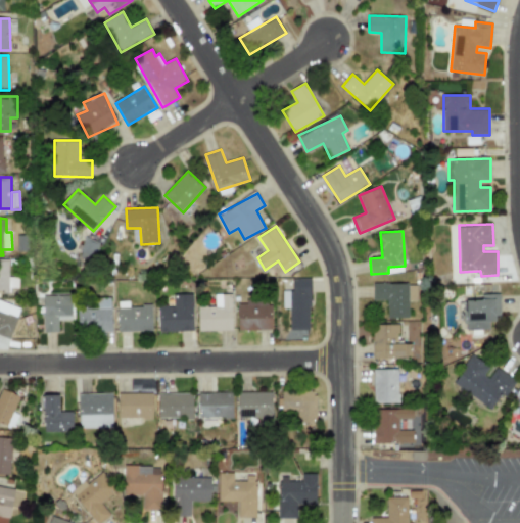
[(95,255),(100,242),(87,237),(82,250),(95,255)]
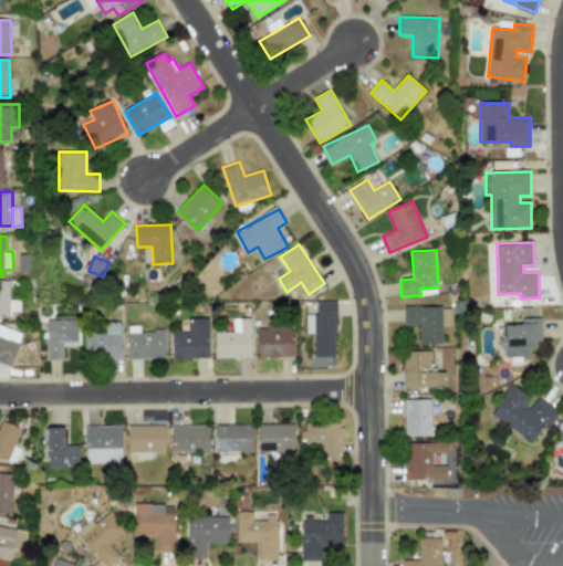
[(10,281),(0,281),(0,316),(22,316),(21,300),(11,300),(10,281)]
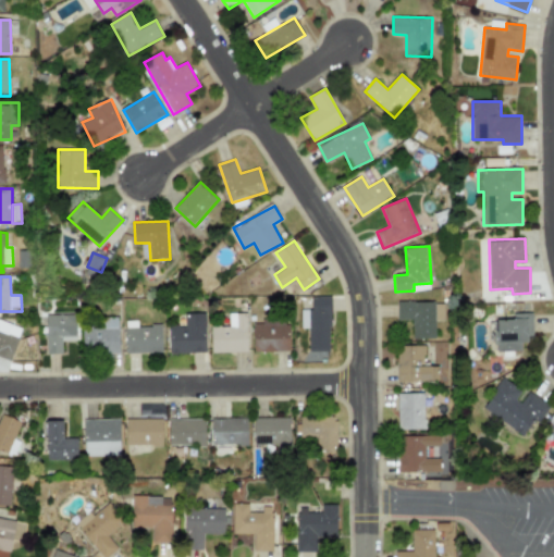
[(332,350),(331,297),(312,297),(312,309),(303,310),(303,329),(309,329),(310,351),(332,350)]
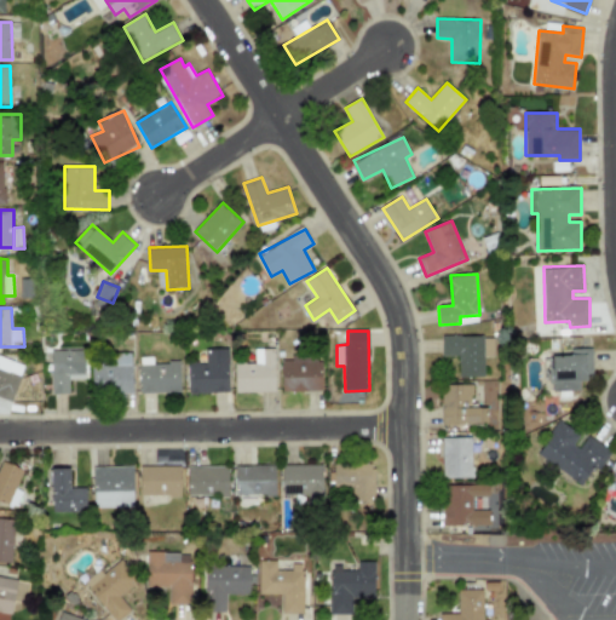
[(485,375),(484,336),(443,336),(443,356),(460,355),(460,377),(485,375)]
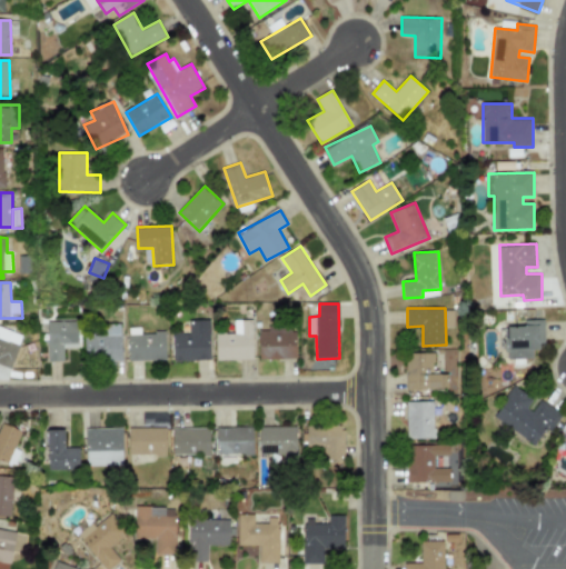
[(49,320),(81,319),(81,342),(79,342),(79,347),(65,347),(66,359),(49,360),(49,320)]
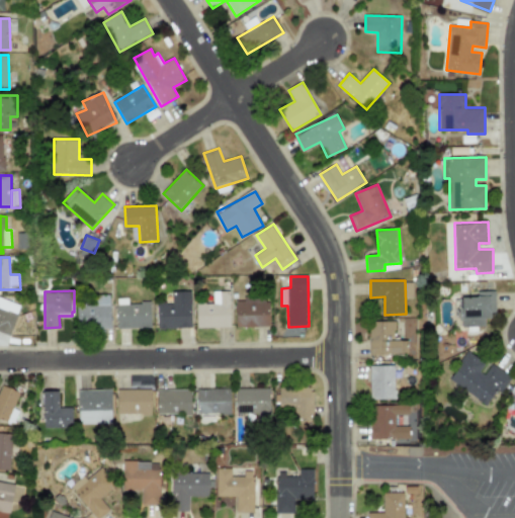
[(497,315),(496,290),(478,291),(478,296),(457,297),(458,319),(462,319),(462,326),(485,326),(485,316),(497,315)]
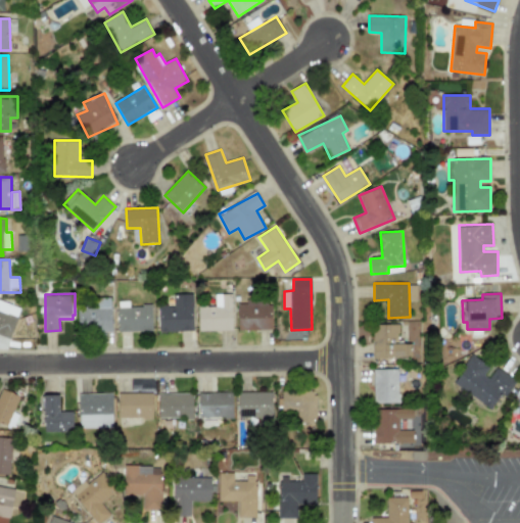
[(194,331),(193,294),(175,294),(175,305),(160,306),(160,332),(194,331)]
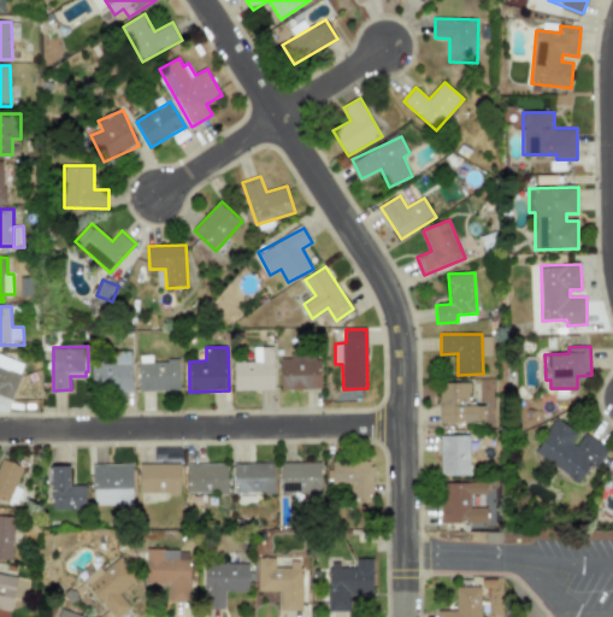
[(235,363),(235,391),(276,389),(275,347),(254,347),(255,362),(235,363)]
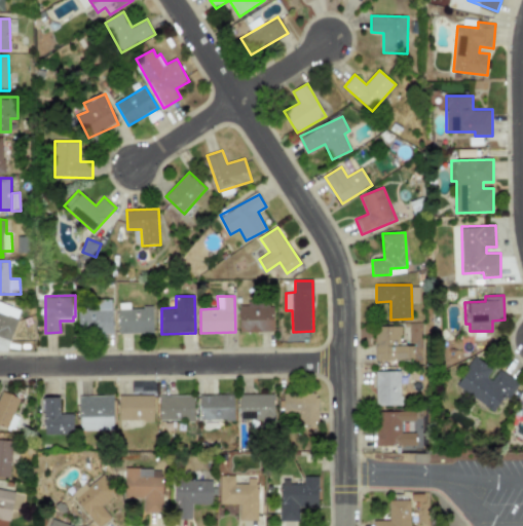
[(114,334),(113,300),(98,300),(98,308),(79,309),(80,334),(114,334)]
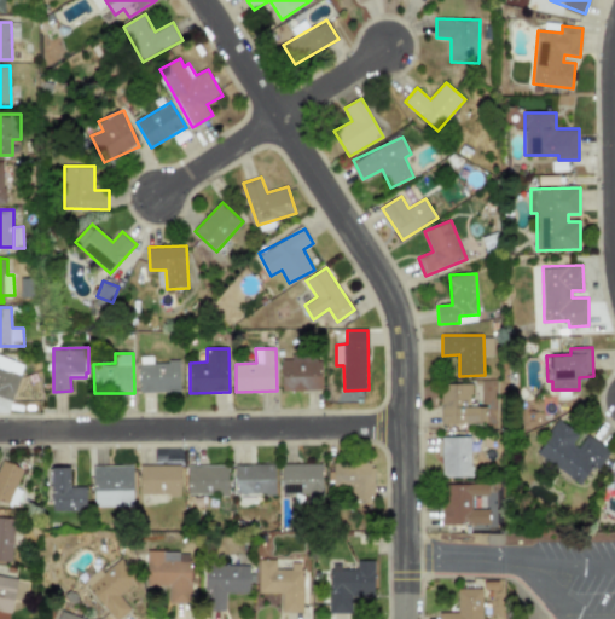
[(181,392),(181,362),(154,362),(154,357),(140,357),(141,393),(181,392)]
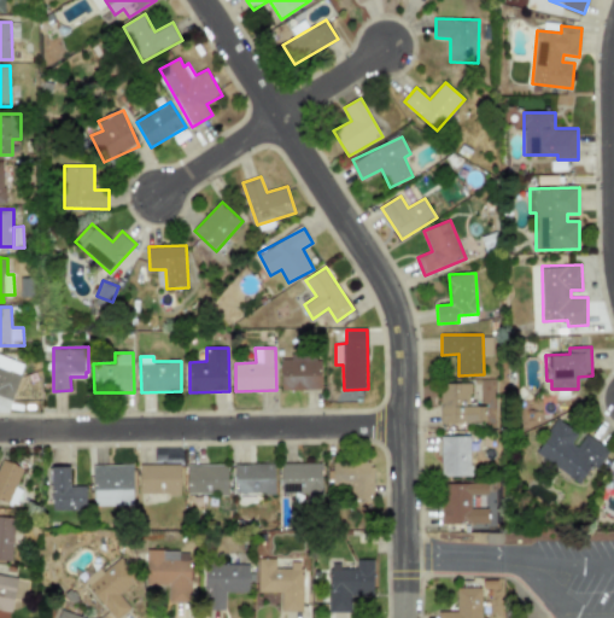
[(322,390),(321,356),(282,357),(282,390),(322,390)]
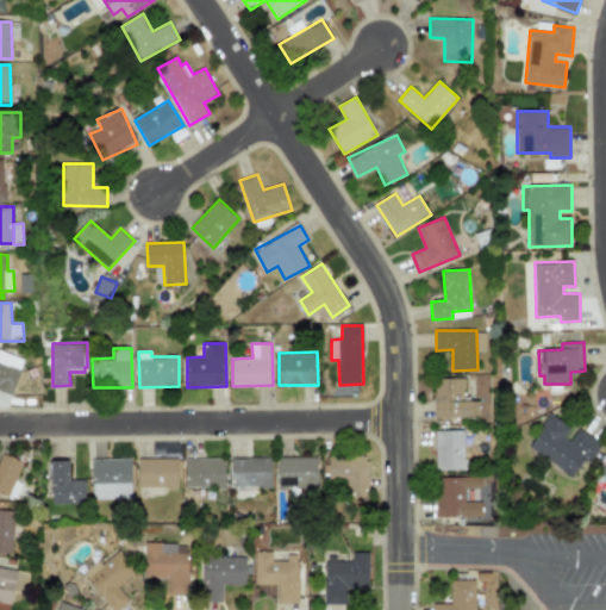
[(0,354),(1,355),(0,359),(24,368),(13,394),(0,388),(0,354)]
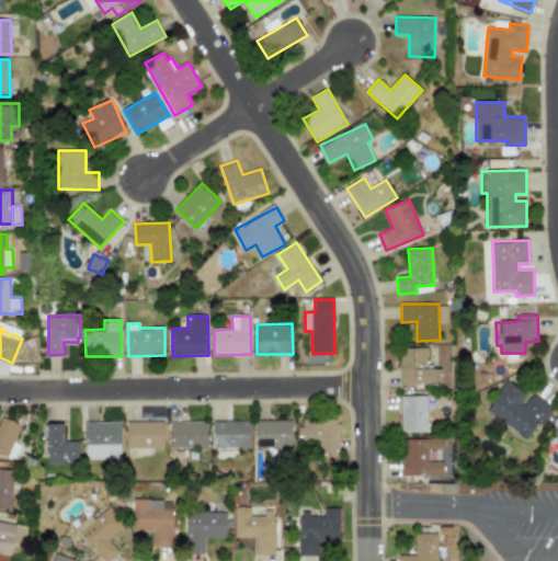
[(401,348),(402,384),(443,382),(443,368),(429,368),(429,347),(401,348)]
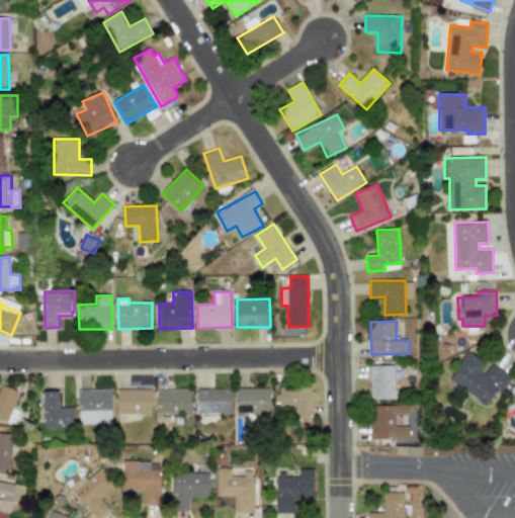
[(450,383),(490,403),(498,386),(505,391),(512,375),(489,364),(490,362),(466,350),(450,383)]
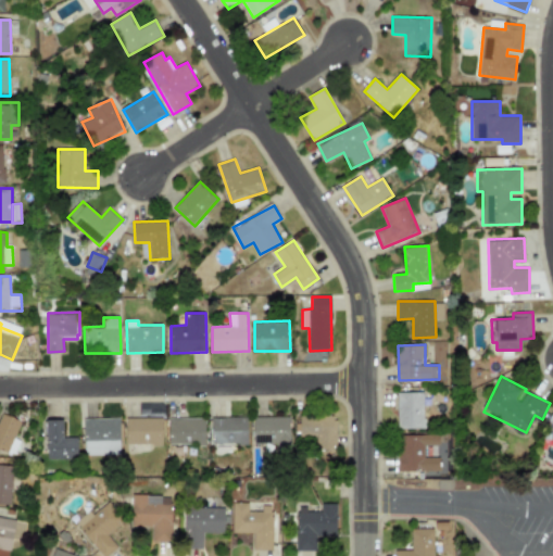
[(425,428),(424,392),(398,393),(399,429),(425,428)]
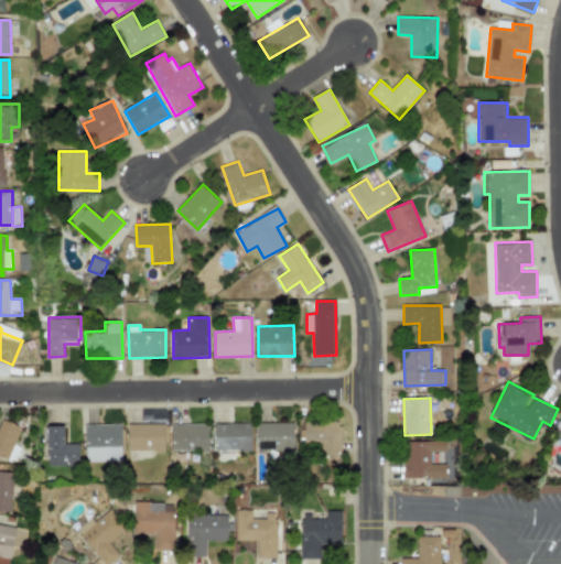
[(0,457),(8,461),(22,426),(3,419),(0,425),(0,457)]
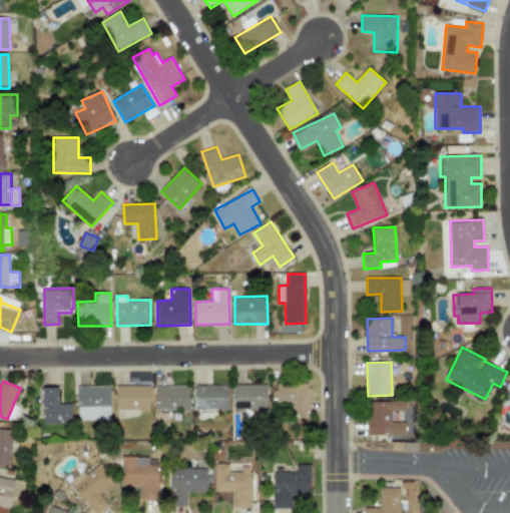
[(310,383),(277,384),(278,402),(293,402),(293,415),(311,415),(310,383)]
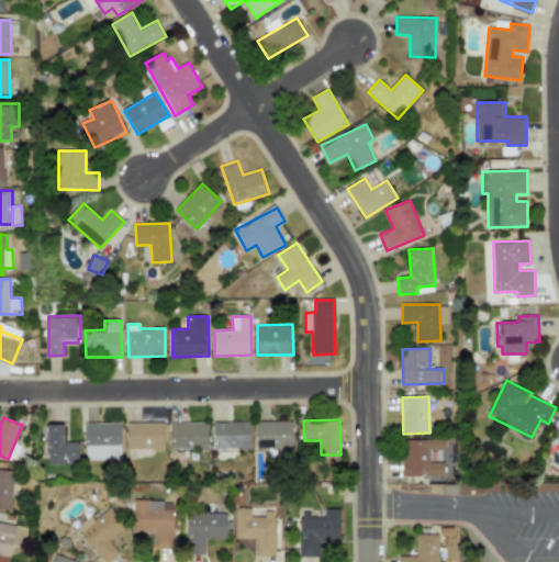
[(214,423),(215,448),(252,448),(250,422),(214,423)]
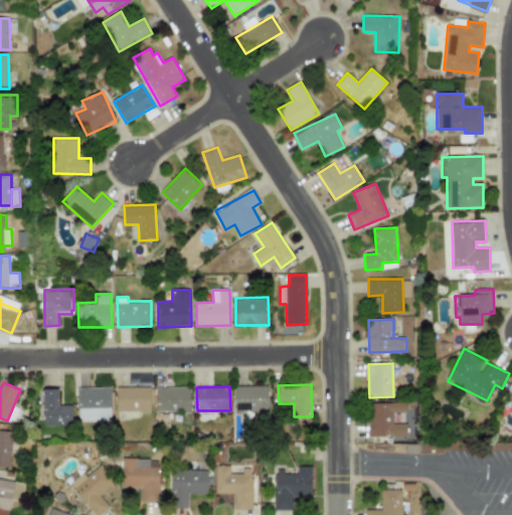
[(269,386),(235,386),(235,411),(270,410),(269,386)]
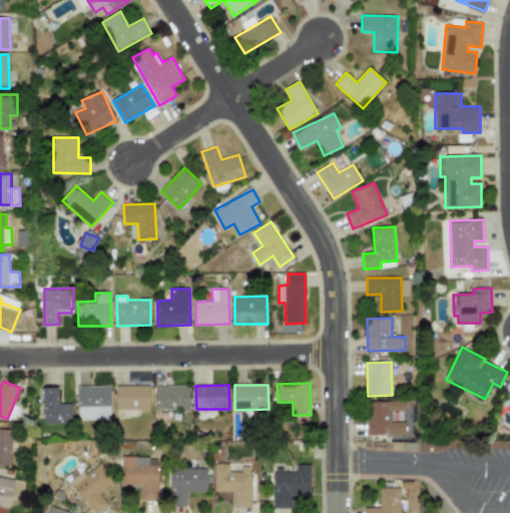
[(112,420),(111,386),(78,387),(79,421),(112,420)]
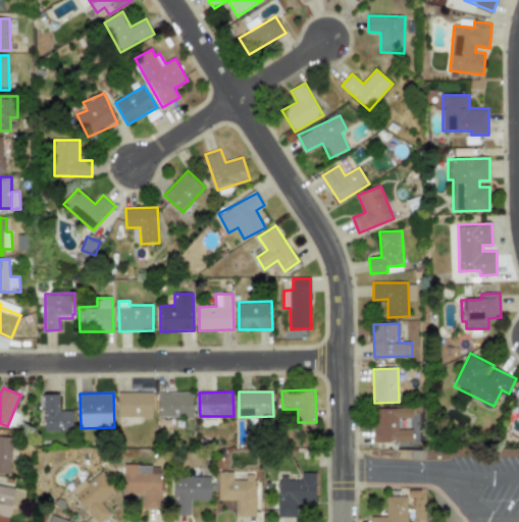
[(119,393),(119,417),(153,417),(153,393),(119,393)]
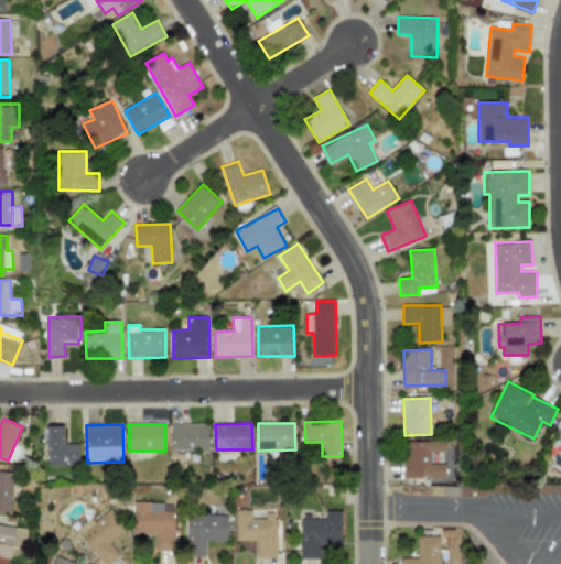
[(172,424),(173,452),(209,451),(209,424),(172,424)]
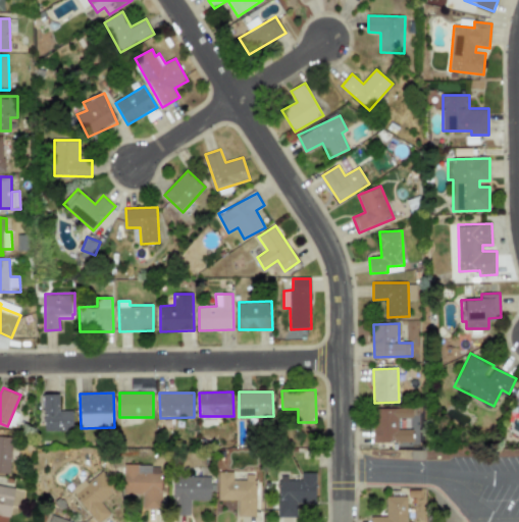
[(73,411),(60,410),(60,395),(45,394),(45,430),(73,431),(73,411)]
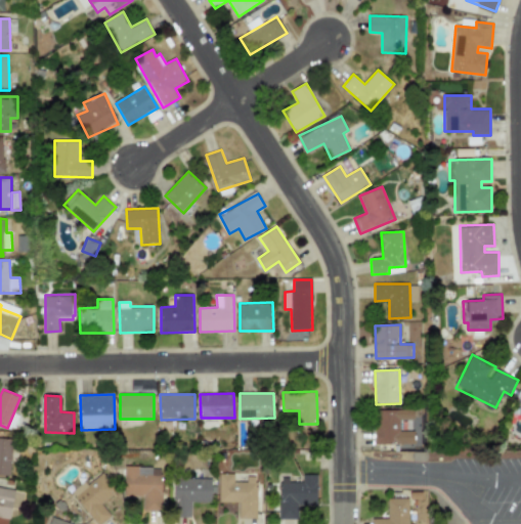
[(377,444),(414,443),(414,430),(400,431),(400,420),(416,420),(415,409),(376,411),(377,444)]
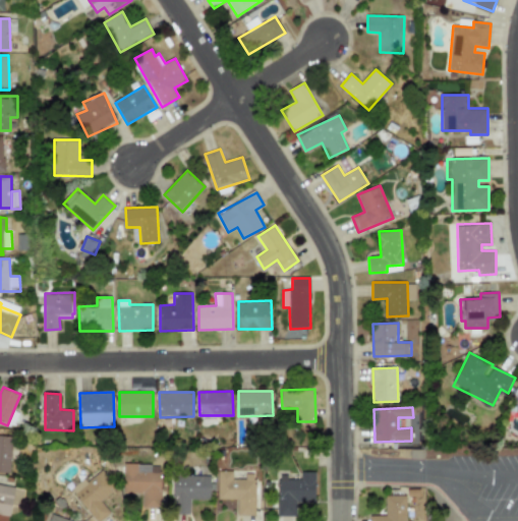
[(0,471),(12,472),(14,436),(0,435),(0,471)]
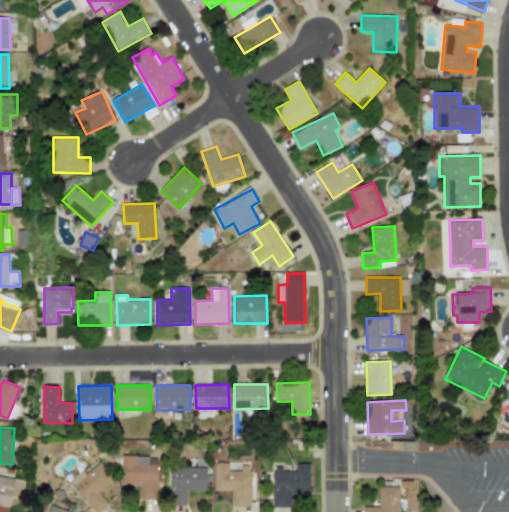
[(122,485),(141,485),(141,498),(159,498),(159,456),(123,456),(122,485)]
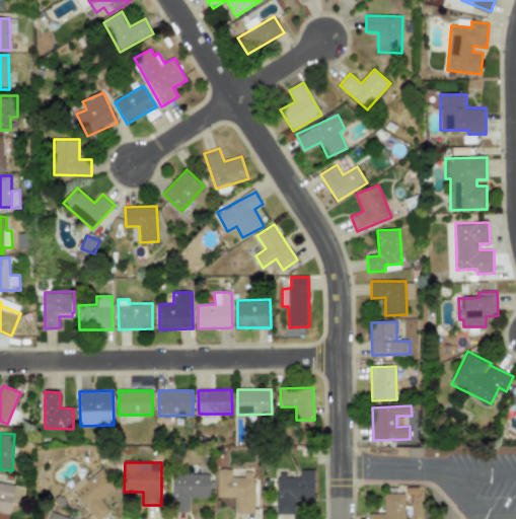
[(95,518),(99,518),(112,511),(101,499),(117,487),(101,467),(73,489),(95,518)]
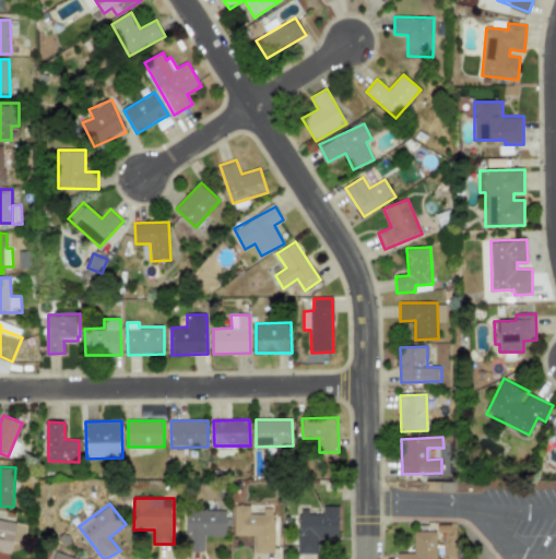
[(274,554),(275,509),(264,509),(264,514),(250,514),(250,504),(235,504),(235,536),(257,536),(257,554),(274,554)]
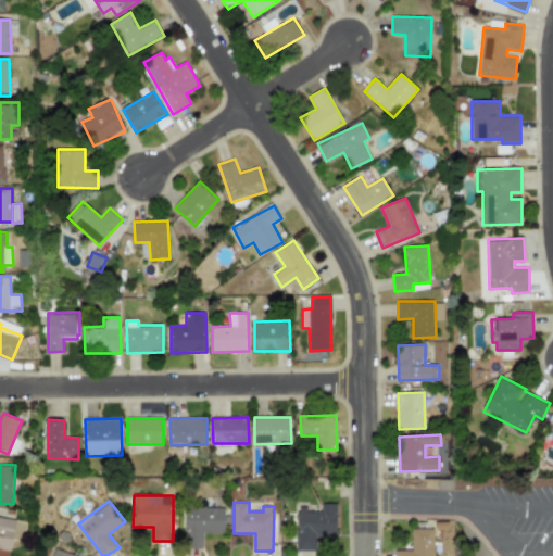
[(338,535),(338,503),(322,504),(322,512),(308,512),(308,506),(297,507),(298,551),(318,551),(318,536),(338,535)]
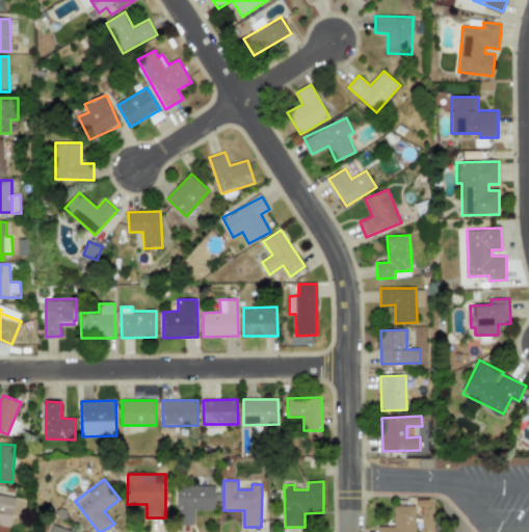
[(215,510),(216,486),(178,485),(178,525),(194,525),(195,509),(215,510)]
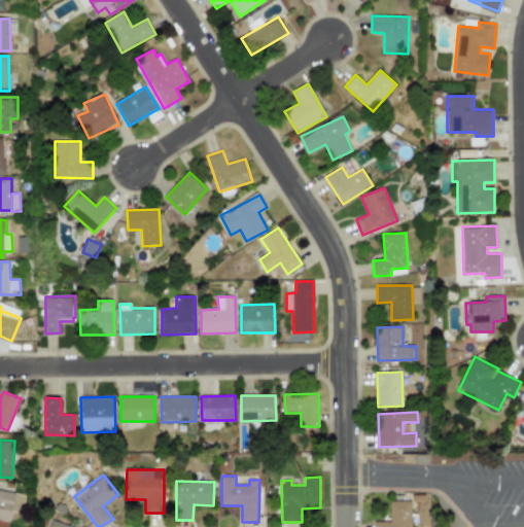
[(0,519),(11,521),(16,492),(0,489),(0,519)]
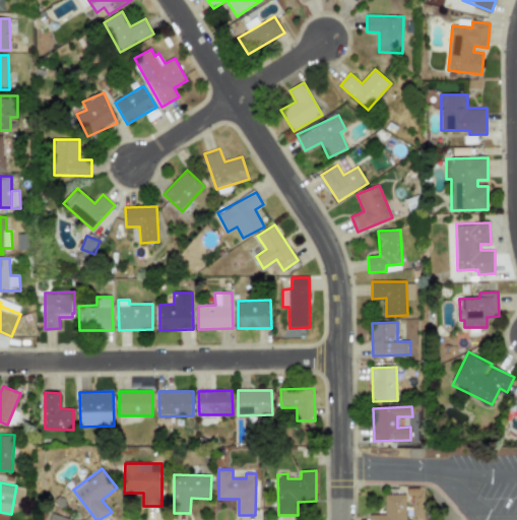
[(371,514),(371,519),(406,519),(406,494),(385,495),(386,514),(371,514)]
